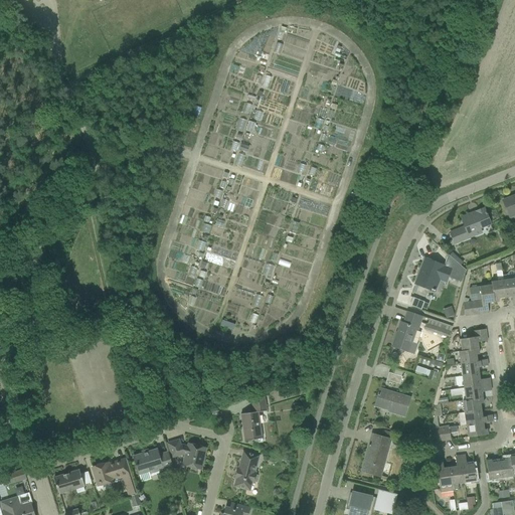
[(201,107),(194,105),(191,113),(198,115),(201,107)]
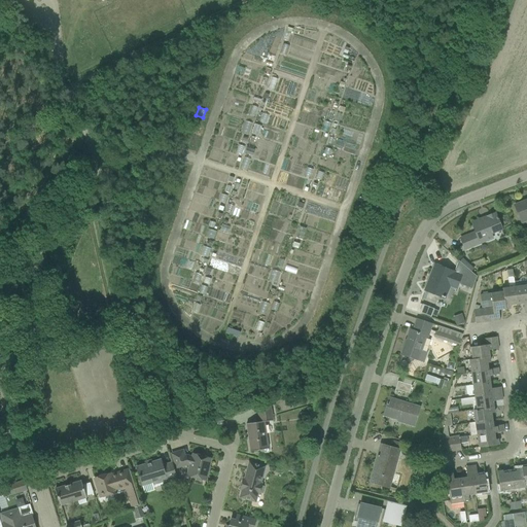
[(237,120),(233,134),(239,136),(243,121),(237,120)]
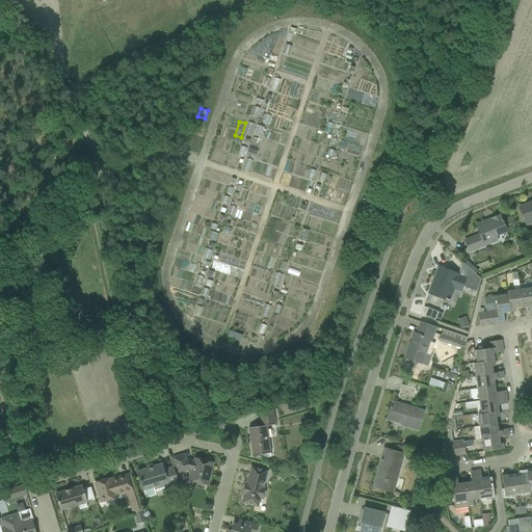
[(531,202),(519,207),(523,217),(526,224),(531,221),(531,202)]
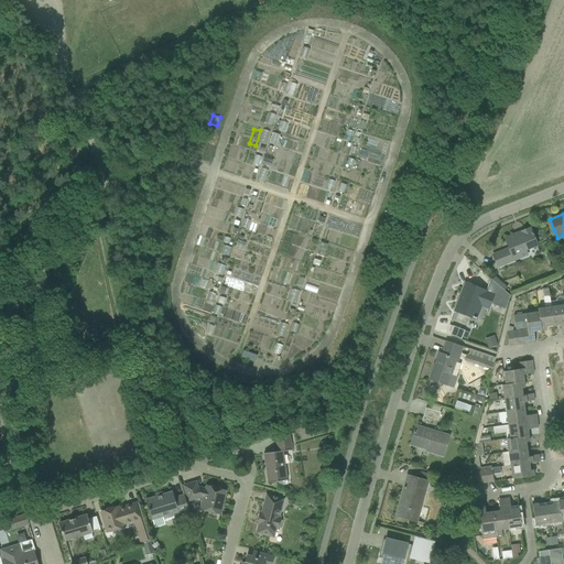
[(492,255),(496,266),(497,267),(519,258),(517,253),(537,245),(532,235),(532,232),(531,232),(529,228),(520,231),(521,235),(505,241),(508,248),(492,255)]
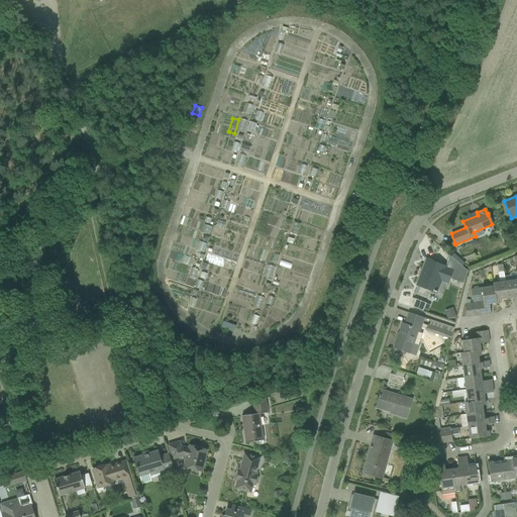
[(195,252),(199,243),(193,240),(189,248),(195,252)]
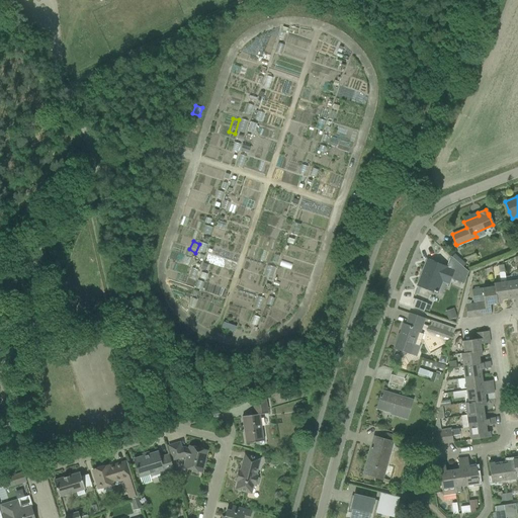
[(462,284),(467,271),(449,256),(445,267),(427,260),(417,285),(434,292),(439,280),(448,283),(449,279),(462,284)]
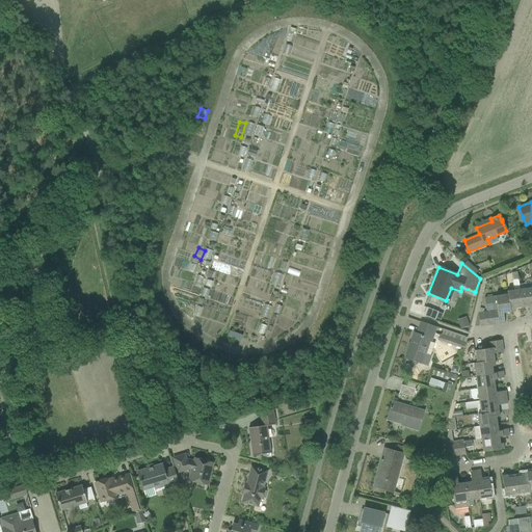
[(531,291),(531,288),(519,289),(522,307),(528,306),(529,316),(531,315),(531,291)]
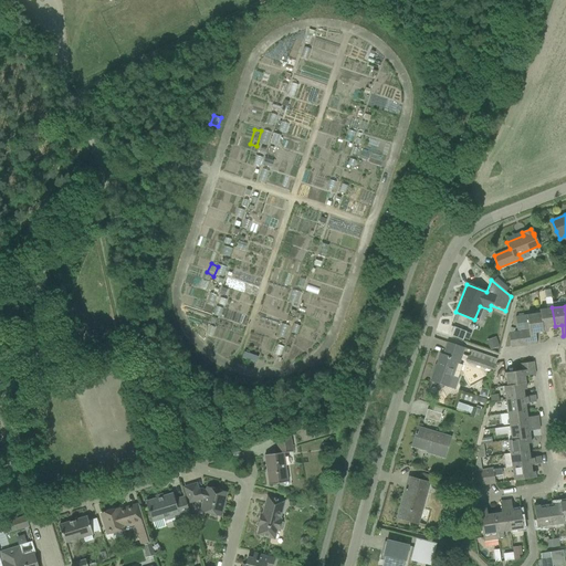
[(540,310),(540,313),(543,332),(547,331),(547,327),(555,326),(552,307),(540,310)]
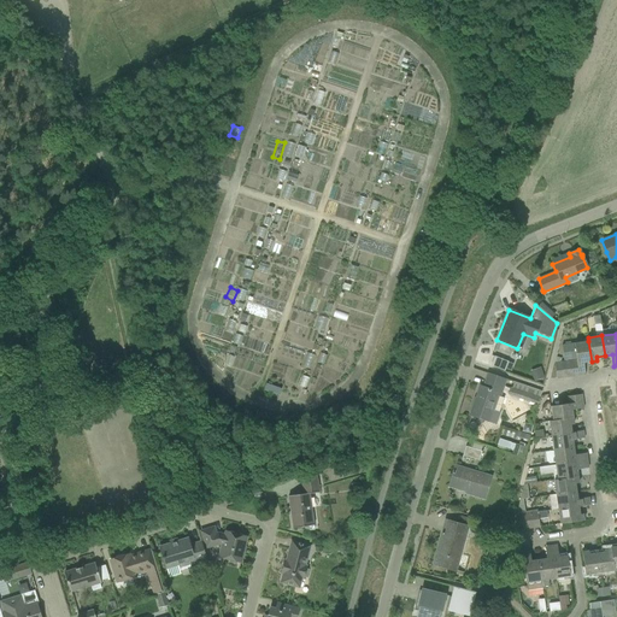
[(569,362),(571,376),(585,375),(583,363),(592,362),(588,341),(562,346),(564,360),(577,358),(577,360),(569,362)]
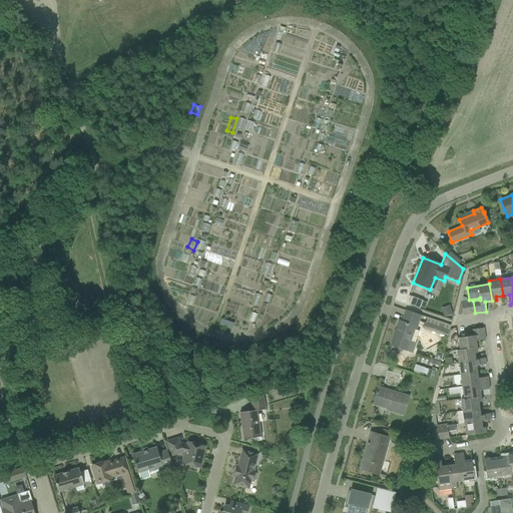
[(422,301),(410,297),(407,305),(419,309),(422,301)]
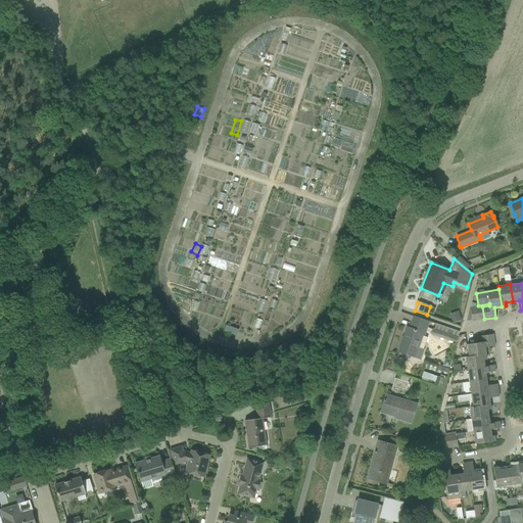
[(478,306),(476,307),(478,320),(484,319),(482,306),(478,306)]
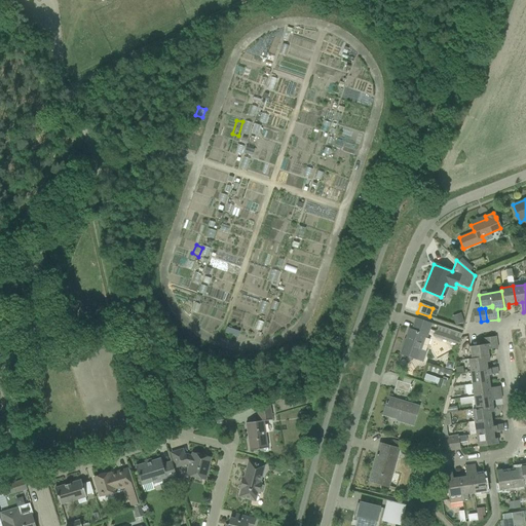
[(477,309),(472,310),(474,323),(481,322),(479,309),(477,309)]
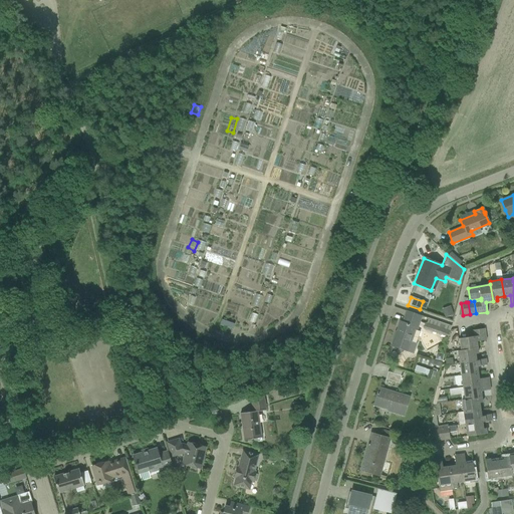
[(442,309),(445,316),(453,313),(450,306),(442,309)]
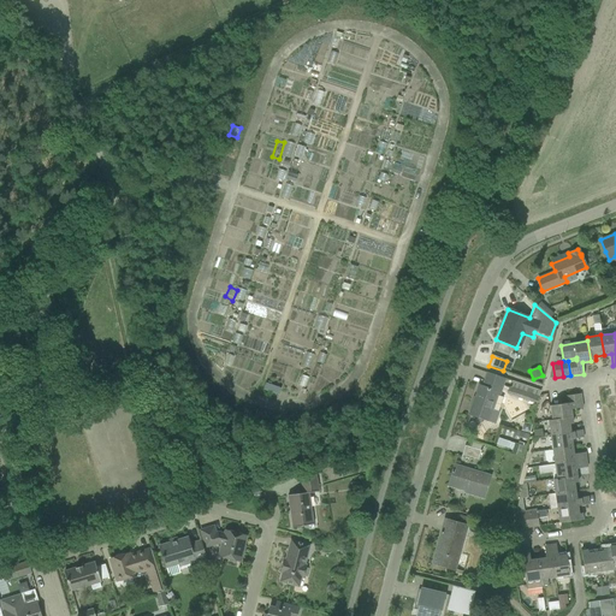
[(469,414),(472,415),(473,418),(477,419),(479,418),(495,424),(498,413),(497,412),(502,397),(496,396),(497,390),(501,390),(502,386),(484,380),(483,388),(479,386),(469,414)]
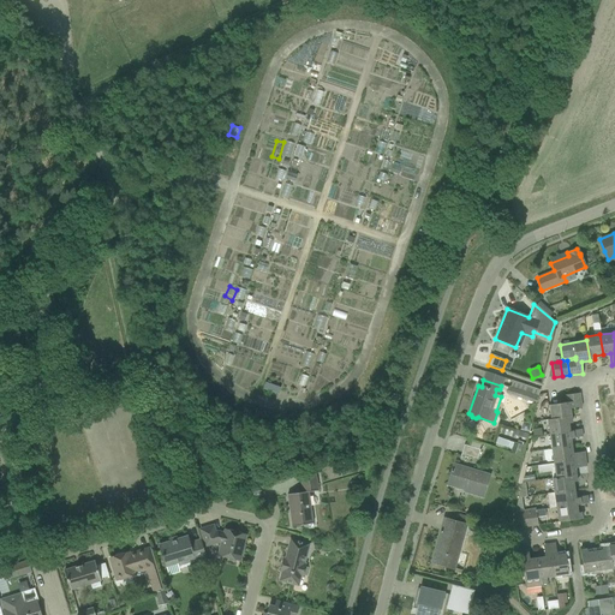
[(509,380),(507,388),(505,394),(533,404),(538,389),(509,380)]
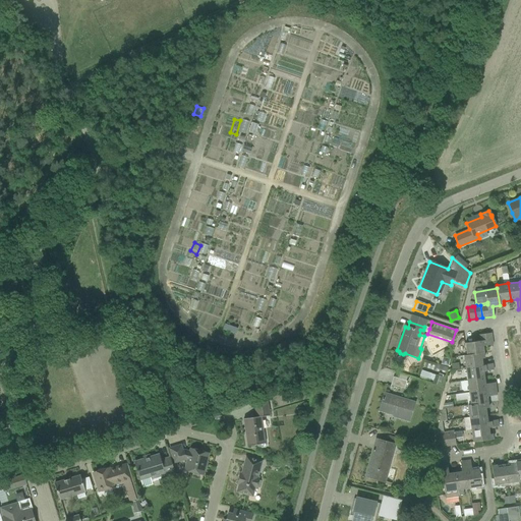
[(234,334),(236,329),(225,325),(223,329),(234,334)]
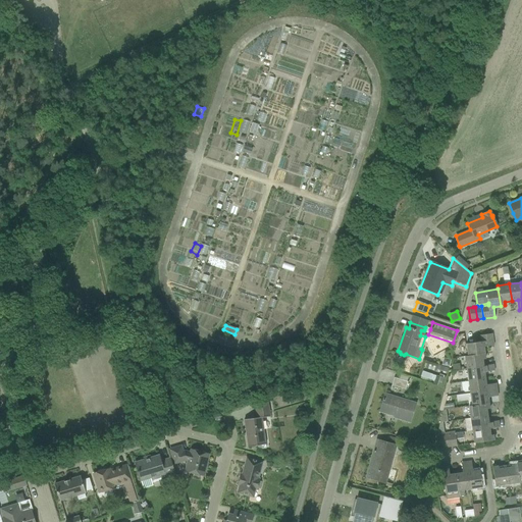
[(500,347),(509,346),(507,332),(499,333),(500,347)]
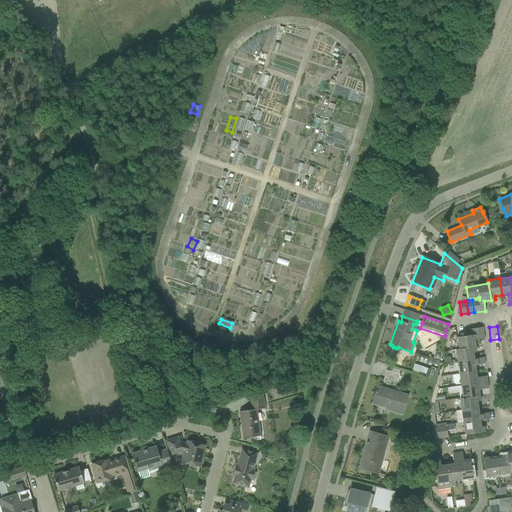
[(457,337),(458,349),(458,350),(475,347),(474,340),(484,339),(482,327),(470,329),(470,335),(457,337)]
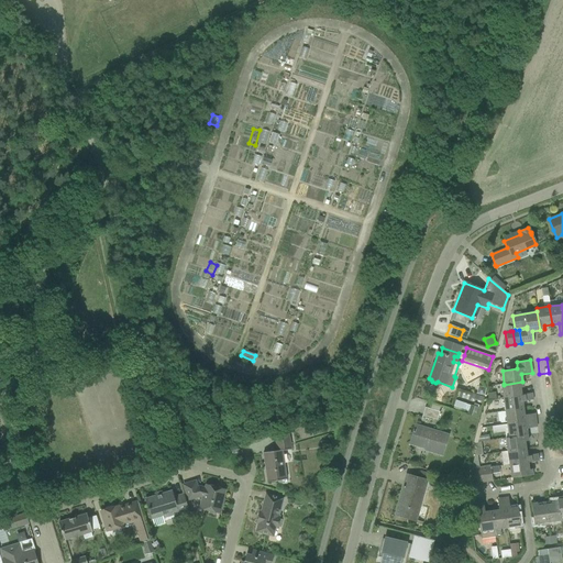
[(500,384),(503,395),(503,398),(521,395),(520,395),(520,387),(523,387),(522,382),(504,385),(504,384),(500,384)]
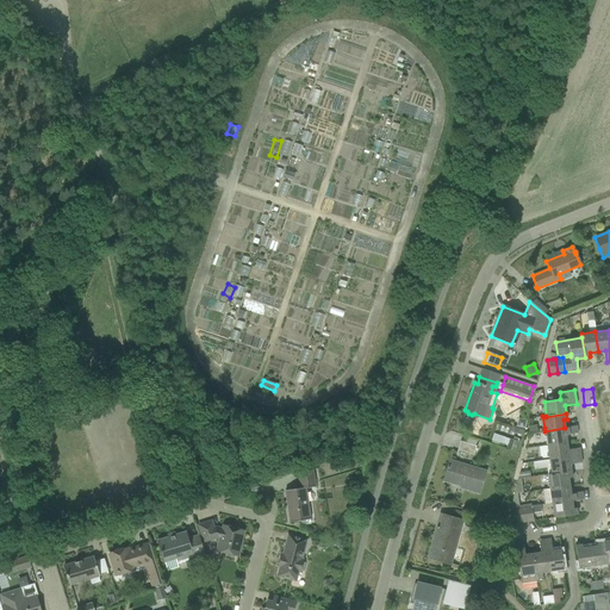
[(509,434),(509,431),(521,435),(523,430),(510,427),(510,429),(498,425),(497,430),(509,434)]
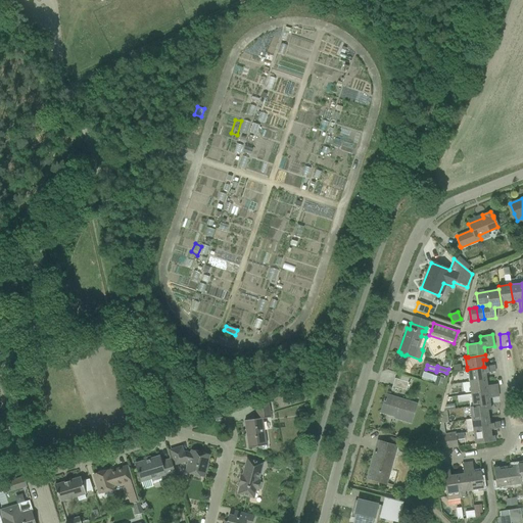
[(484,367),(467,370),(469,382),(485,379),(484,373),(494,372),(493,365),(483,367),(484,367)]
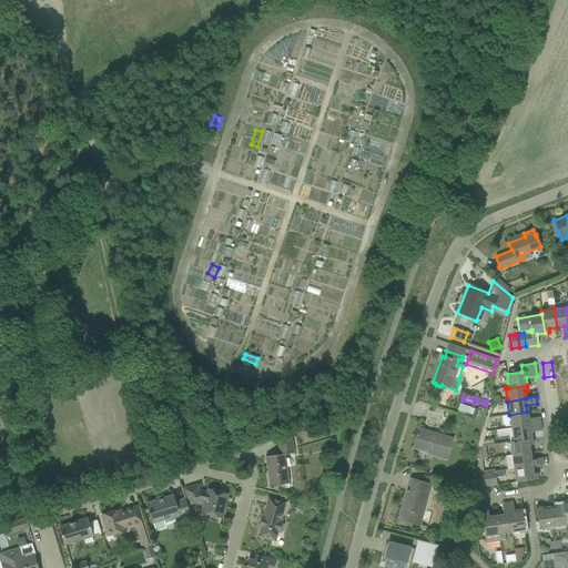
[(474,408),(469,407),(458,404),(457,409),(456,413),(467,416),(468,414),(472,415),(470,418),(482,422),(484,409),(477,407),(476,409),(474,408)]
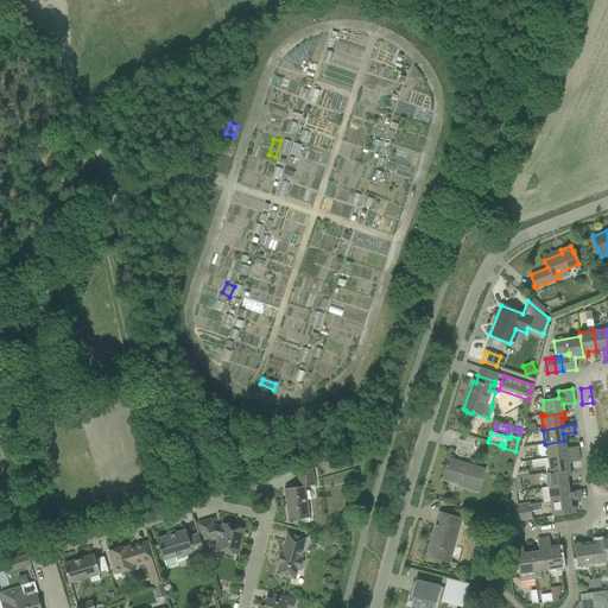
[(472,454),(474,444),(458,439),(455,449),(472,454)]
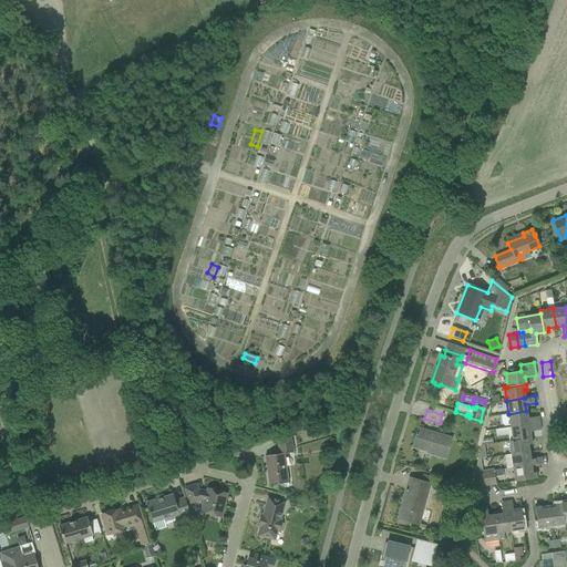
[(526,411),(508,414),(509,428),(539,423),(538,416),(527,418),(526,411)]
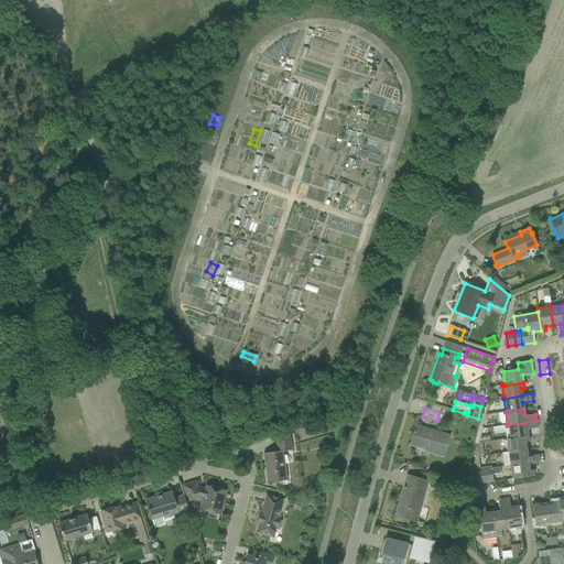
[(537,421),(507,425),(509,438),(528,436),(527,430),(538,427),(537,421)]
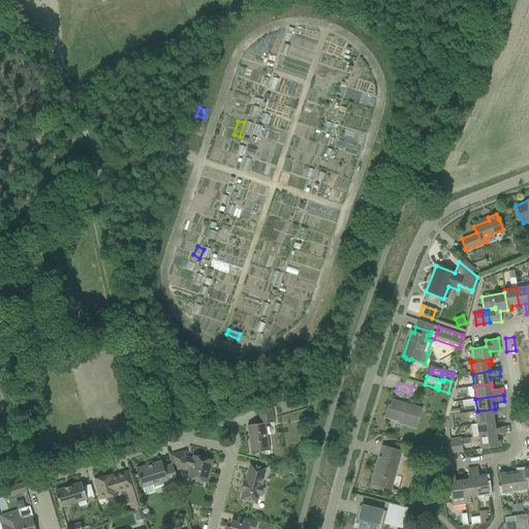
[(421,409),(390,400),(387,406),(389,406),(384,417),(399,422),(399,423),(414,428),(421,409)]
